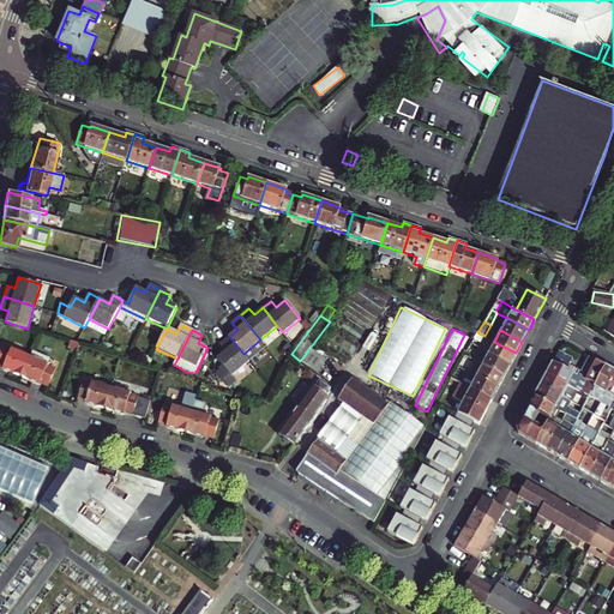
[(244,354),(229,336),(221,343),(226,350),(217,357),(223,365),(217,371),(228,385),(235,379),(232,375),(250,361),(244,354)]
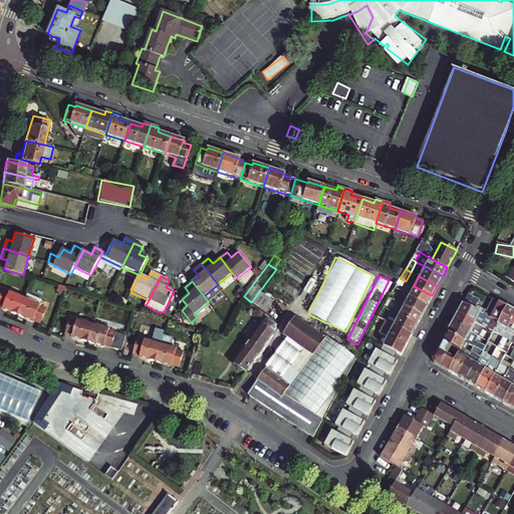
[(66,288),(57,285),(55,292),(64,294),(66,288)]
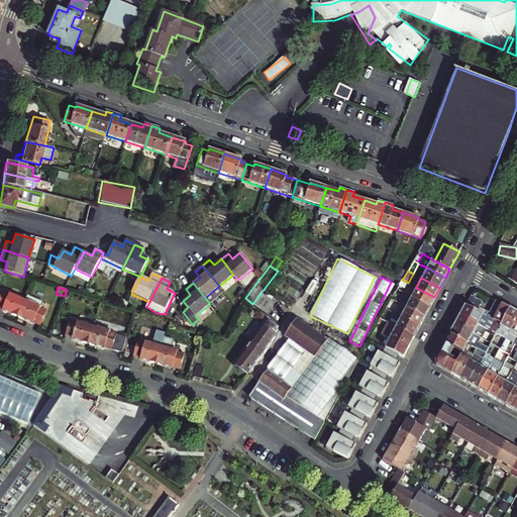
[(411,297),(429,307),(434,297),(416,288),(411,297)]
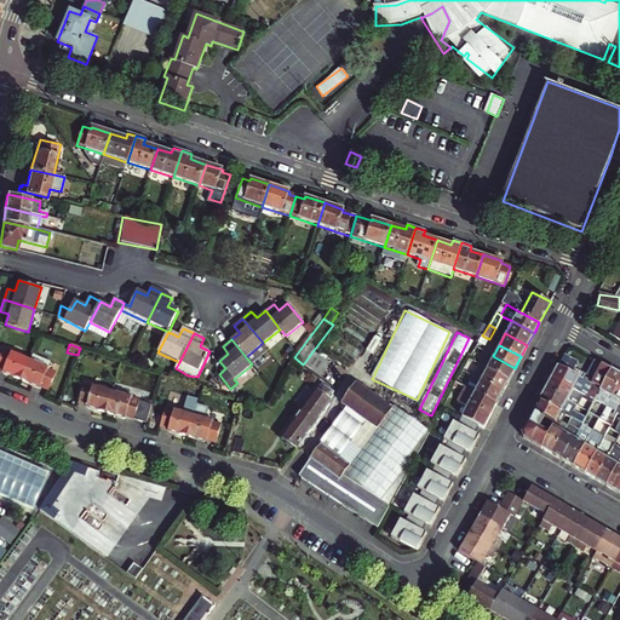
[(0,351),(0,367),(3,369),(1,371),(21,379),(29,359),(11,350),(10,352),(1,349),(0,351)]
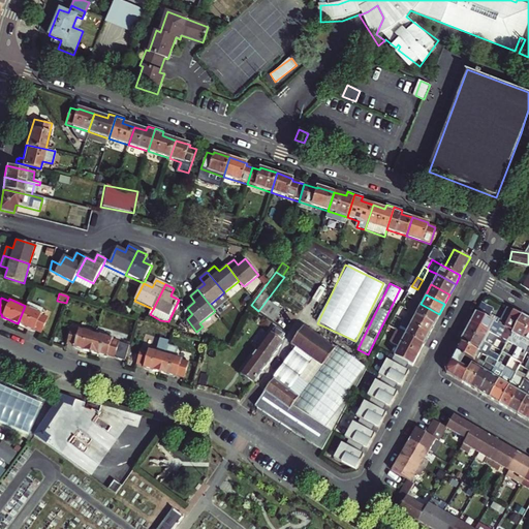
[(434,324),(439,314),(421,304),(414,300),(412,299),(406,309),(415,314),(434,324)]
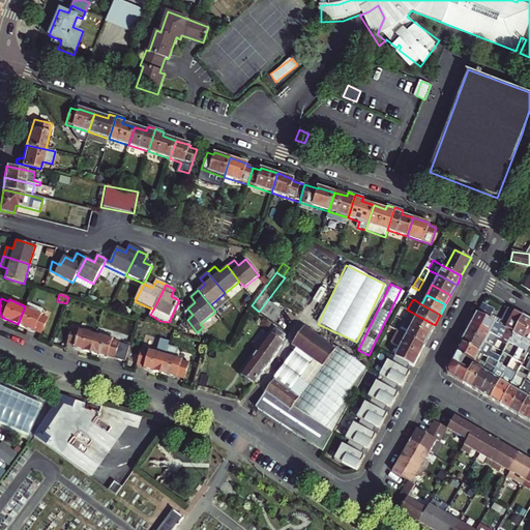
[(268,301),(261,311),(273,320),(281,311),(268,301)]
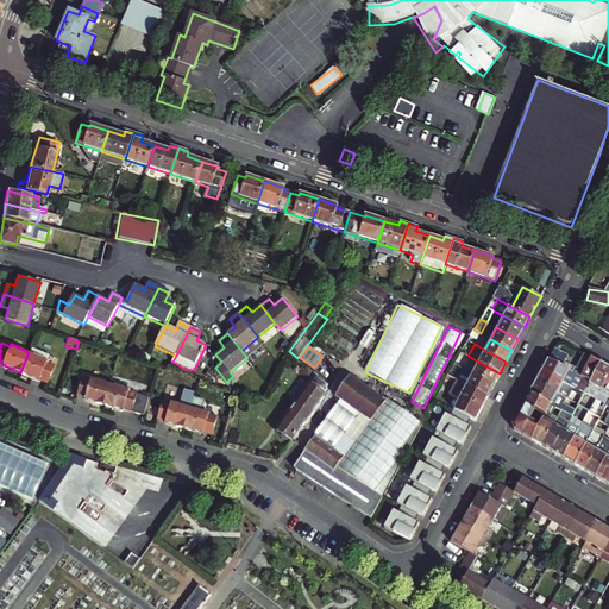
[(553,347),(541,370),(562,381),(563,381),(567,383),(573,372),(571,372),(560,365),(562,363),(566,355),(553,347)]
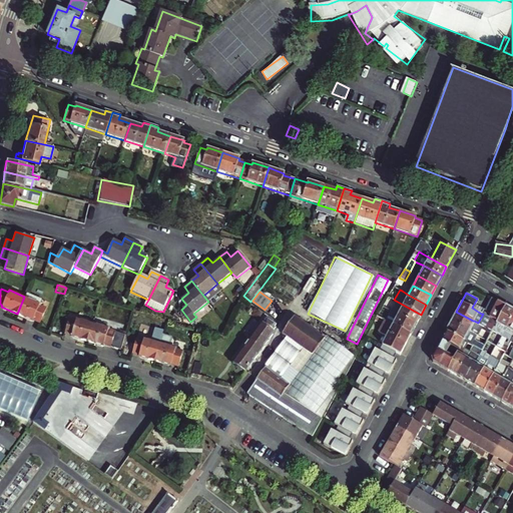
[(46,308),(24,297),(17,314),(32,321),(33,319),(39,322),(46,308)]
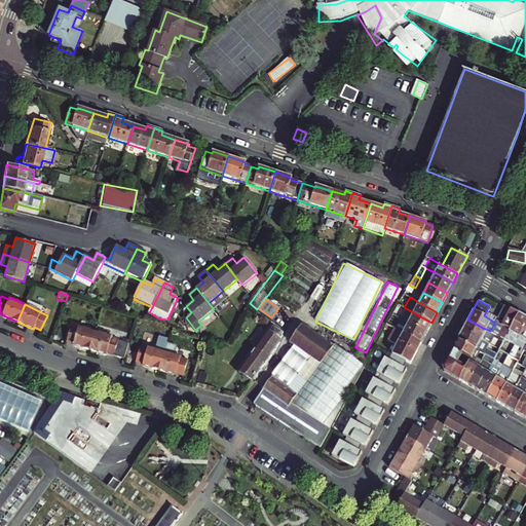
[(392,313),(397,315),(402,306),(398,304),(392,313)]
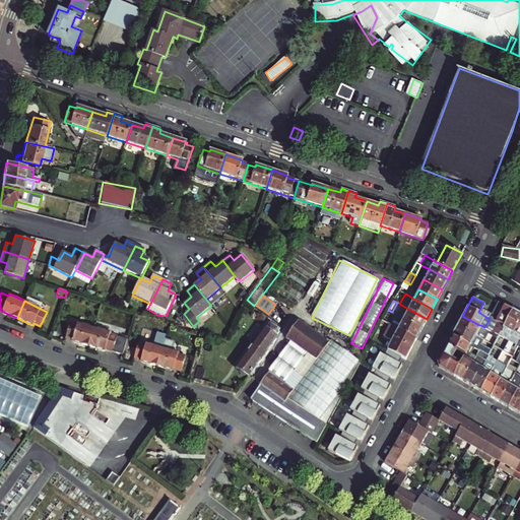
[(508,339),(519,316),(519,313),(497,301),(490,315),(488,318),(490,318),(496,322),(502,325),(498,334),(508,339)]
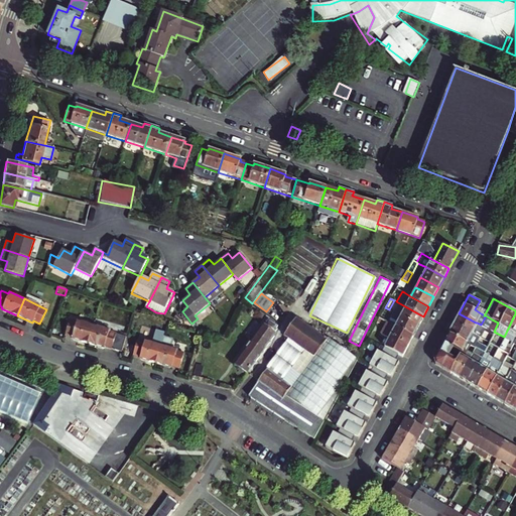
[(405,306),(400,315),(418,326),(423,316),(405,306)]
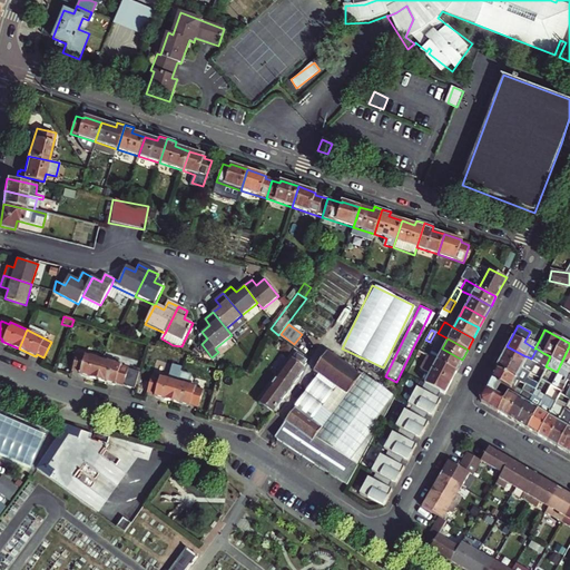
[(526,356),(507,346),(501,356),(520,366),(526,356)]
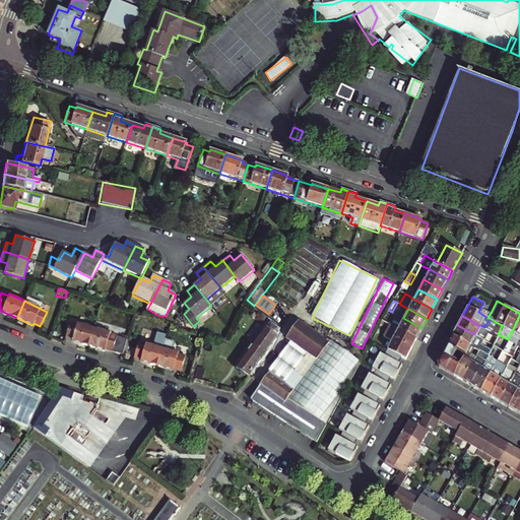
[(519,316),(508,339),(513,342),(514,340),(518,342),(519,339),(519,316)]
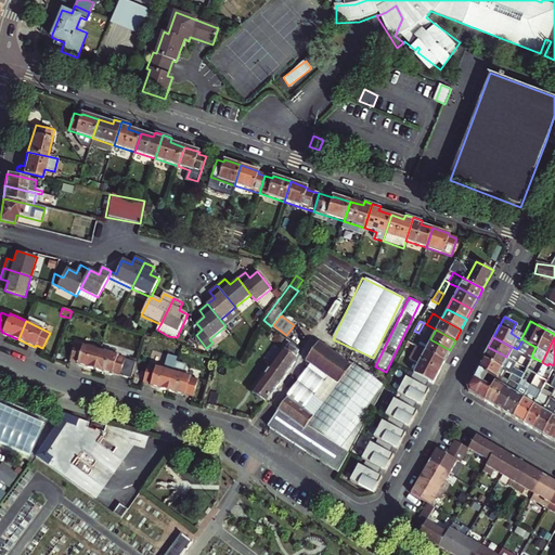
[(430,339),(425,350),(444,360),(450,350),(430,339)]
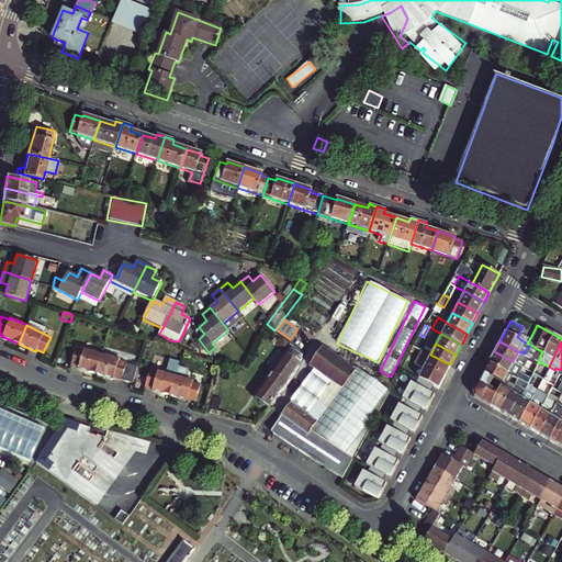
[(326,408),(355,370),(323,346),(308,363),(314,368),(333,381),(317,402),(326,408)]
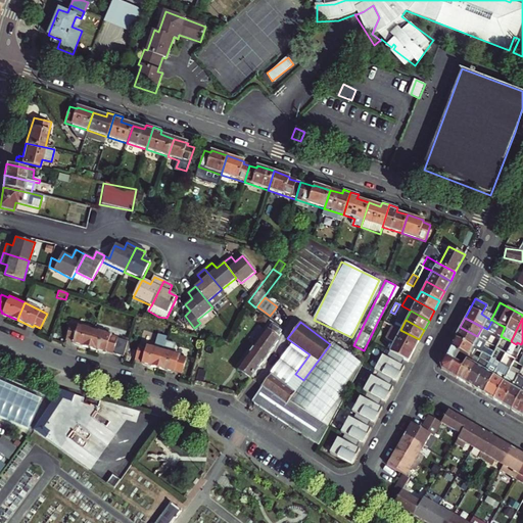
[(78,326),(69,324),(65,339),(89,347),(94,329),(78,325),(78,326)]
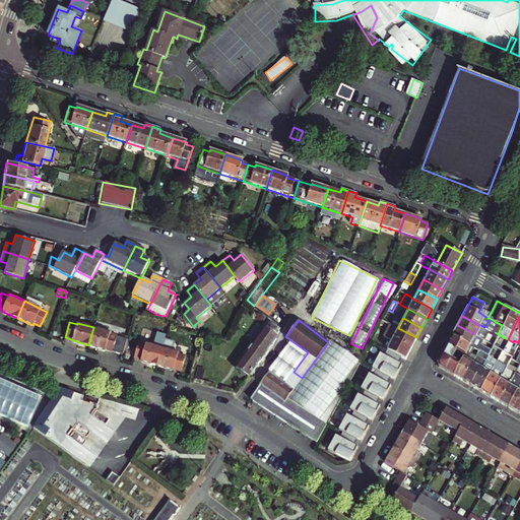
[(247,373),(249,375),(276,338),(276,335),(279,327),(272,322),(267,328),(265,327),(238,367),(244,374),(247,373)]
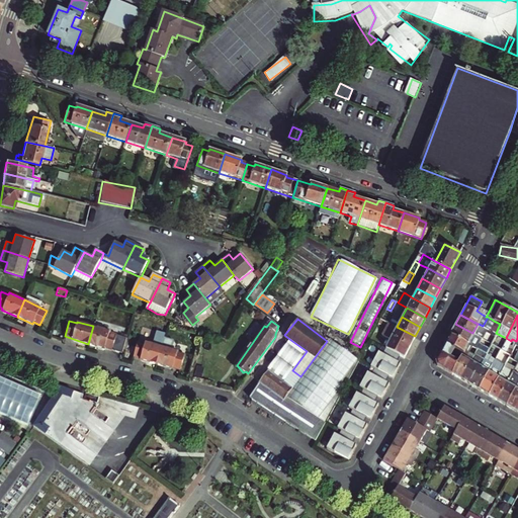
[(500,324),(494,321),(489,329),(496,333),(500,324)]
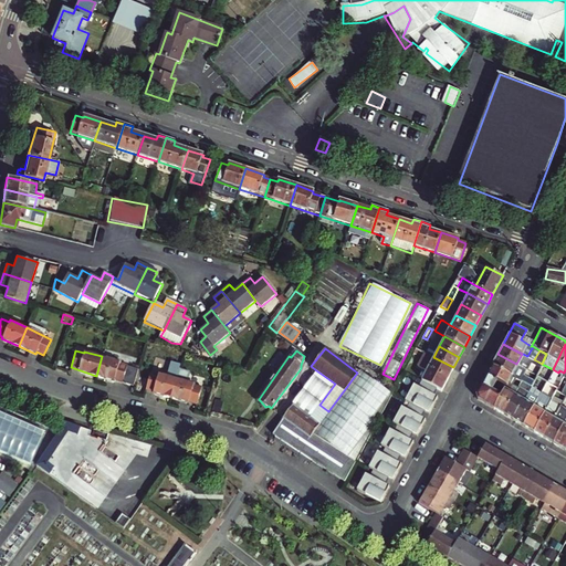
[(419,363),(428,368),(448,378),(453,367),(433,357),(426,353),(419,363)]
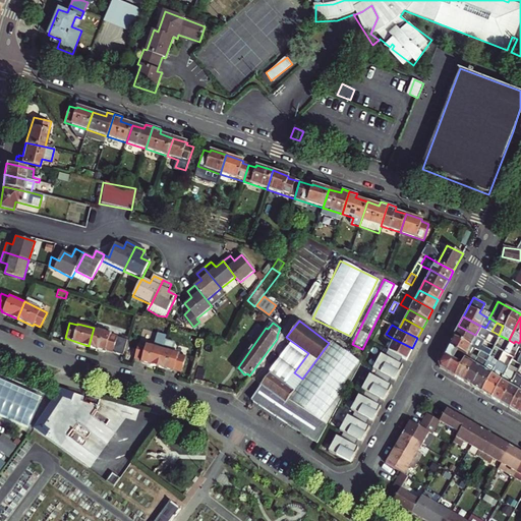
[(458,326),(453,336),(470,345),(475,335),(458,326)]
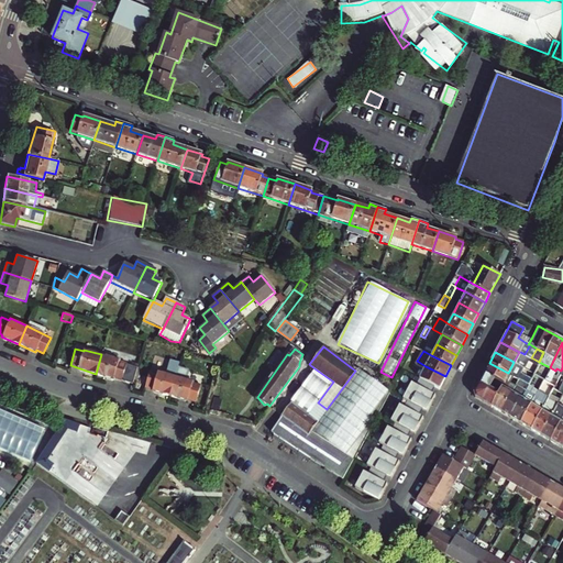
[(119,360),(101,354),(96,374),(113,378),(114,377),(121,379),(127,364),(119,362),(119,360)]
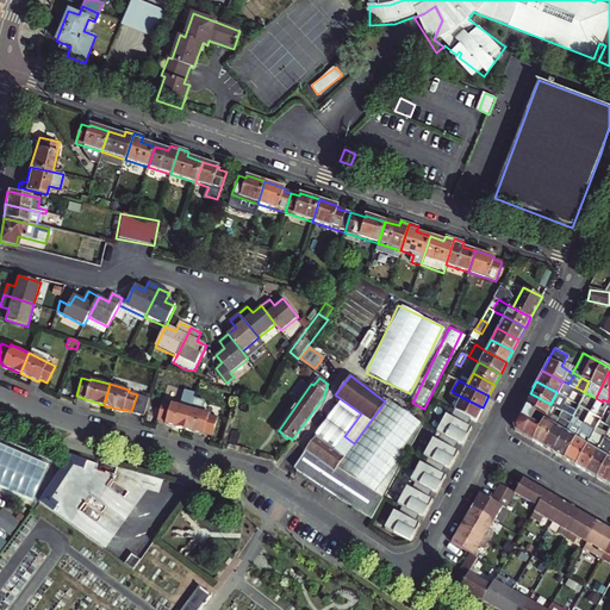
[(556,408),(564,396),(556,392),(551,404),(556,408)]
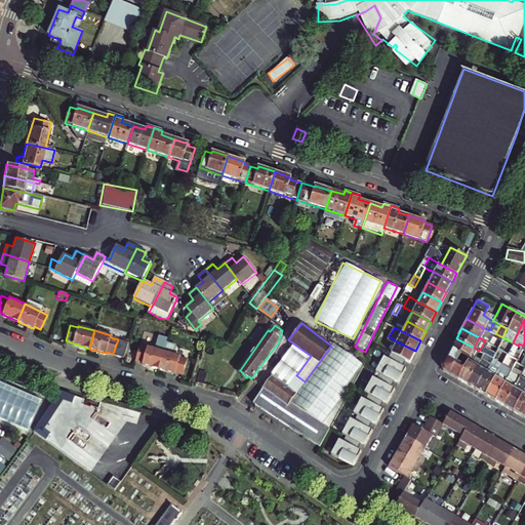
[(474,348),(456,338),(450,348),(460,354),(466,356),(469,358),(471,354),(474,348)]
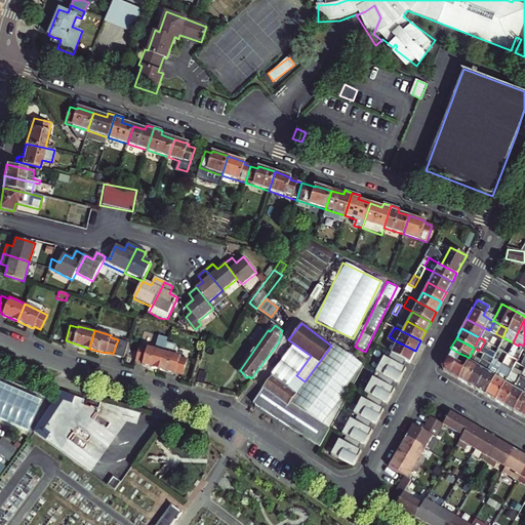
[(173,345),(165,341),(162,351),(157,368),(174,373),(175,371),(182,373),(186,359),(171,353),(173,345)]
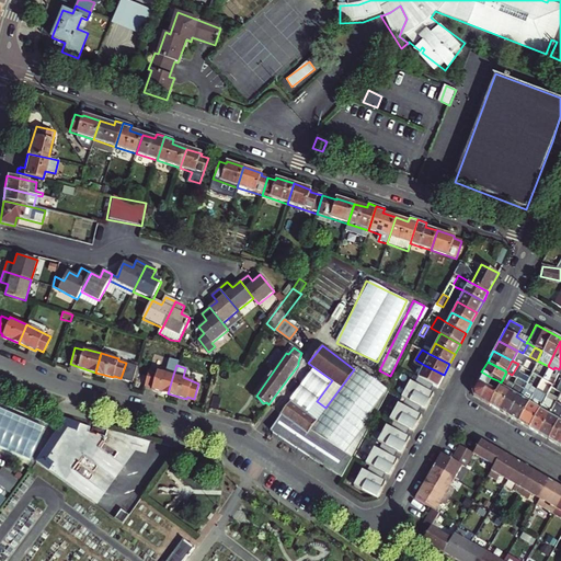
[(418,376),(425,380),(433,385),(437,387),(444,375),(424,365),(418,376)]
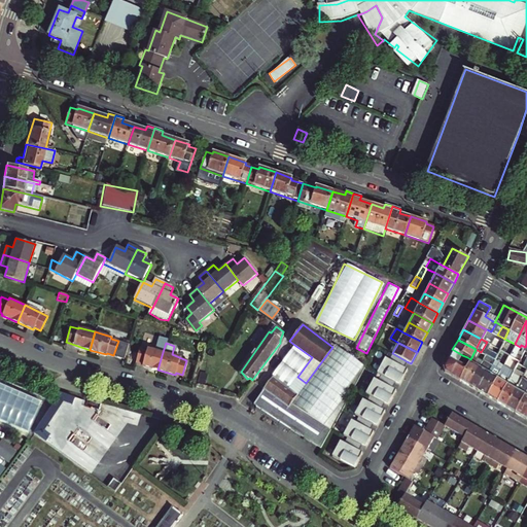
[(271,377),(296,395),(288,407),(327,435),(331,428),(364,367),(335,345),(332,347),(306,383),(297,377),(312,357),(294,345),(271,377)]
